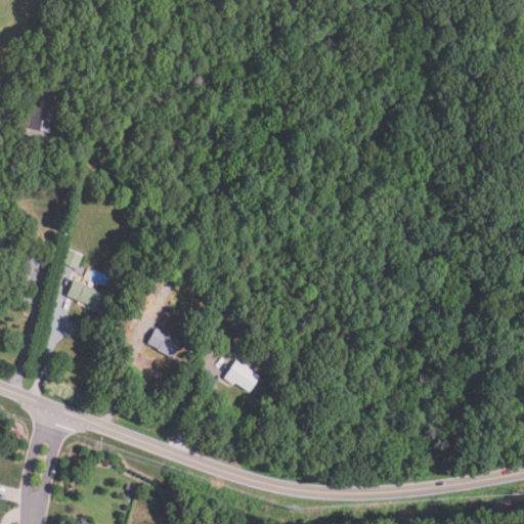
[(50,132),(14,124),(18,103),(55,112),(50,132)]
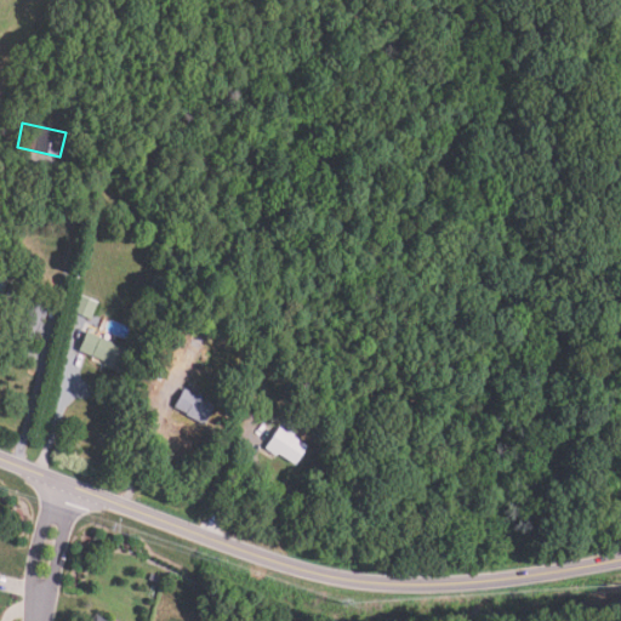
[(9,240),(0,235),(0,222),(13,228),(9,240)]
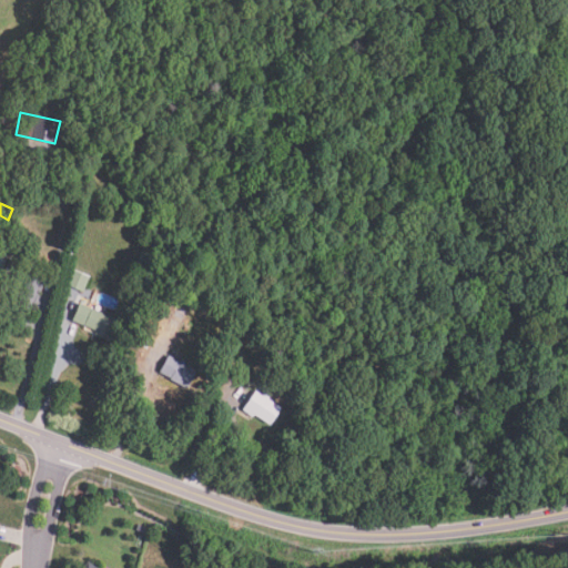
[(28,311),(13,305),(19,291),(9,286),(12,277),(3,274),(8,262),(19,265),(20,263),(29,266),(31,260),(39,263),(37,270),(47,275),(39,293),(37,292),(36,294),(38,295),(39,298),(37,303),(32,306),(30,305),(28,311)]
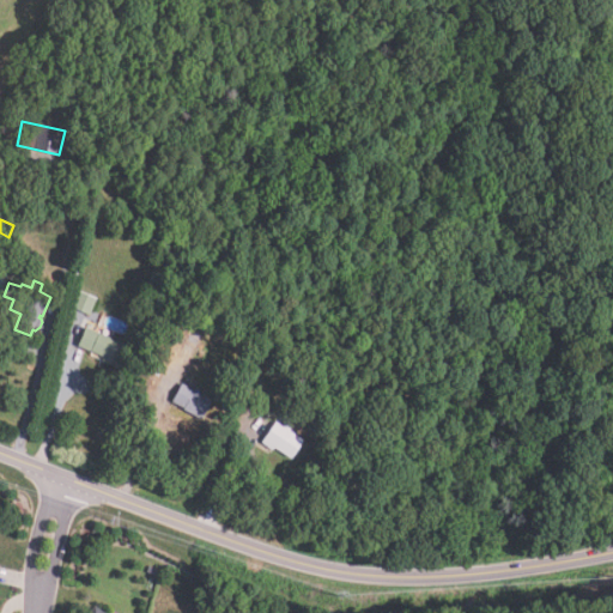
[(90,315),(71,307),(78,291),(97,299),(90,315)]
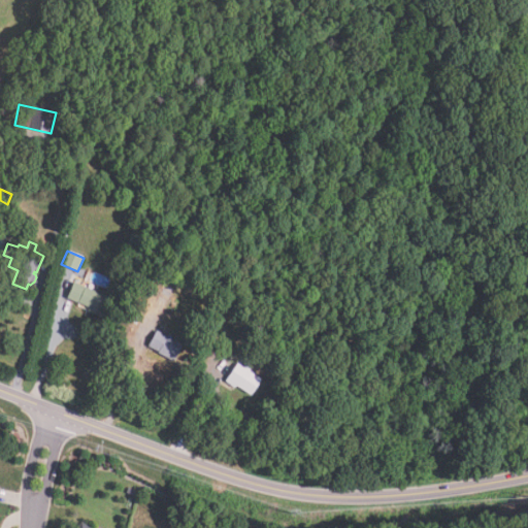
[(100,317),(87,311),(89,307),(67,298),(73,282),(109,297),(100,317)]
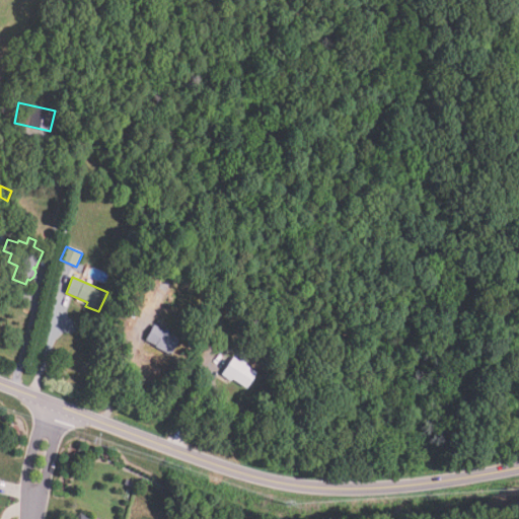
[(162,301),(153,296),(159,285),(168,289),(162,301)]
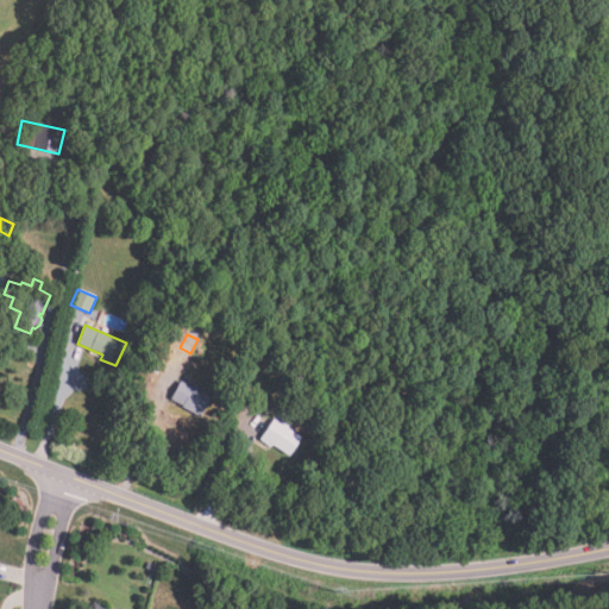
[(199,418),(182,408),(183,406),(170,399),(181,381),(209,397),(199,418)]
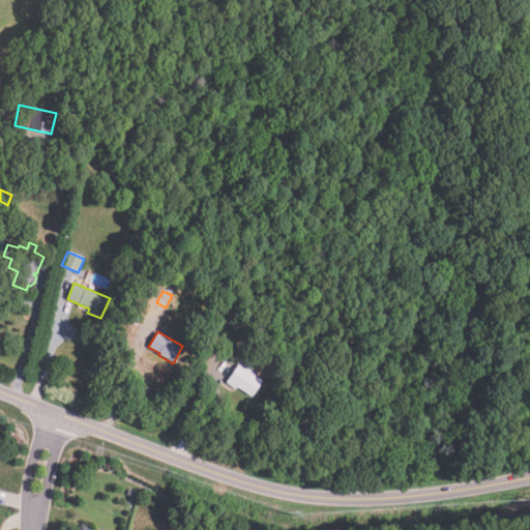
[(251,396),(236,386),(235,389),(226,382),(238,364),(245,369),(247,365),(253,370),(249,373),(262,381),(251,396)]
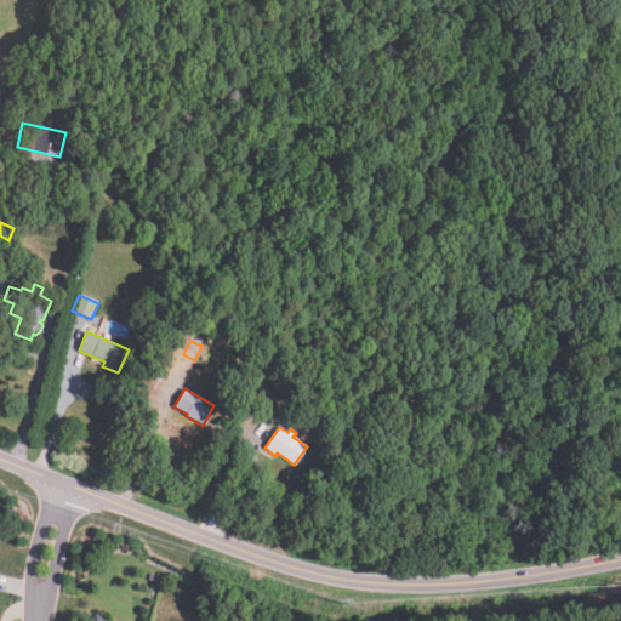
All buildings are outlined.
